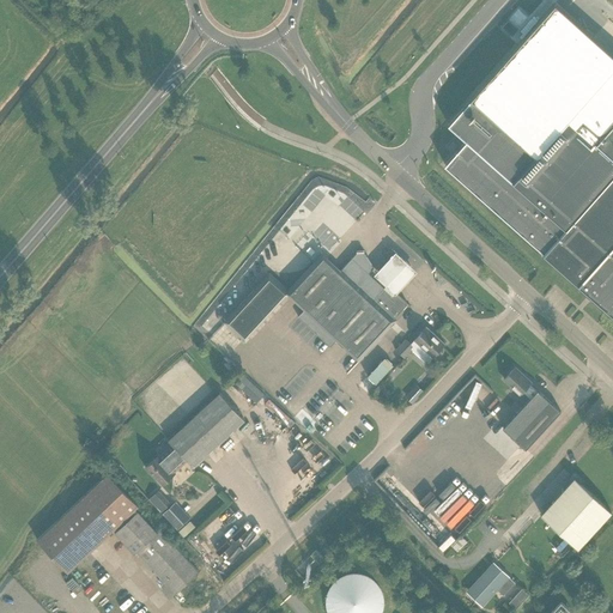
[(466,140),(445,165),(545,254),(544,254),(556,265),(612,315),(612,54),(556,4),(471,99),(449,125),(466,140)]
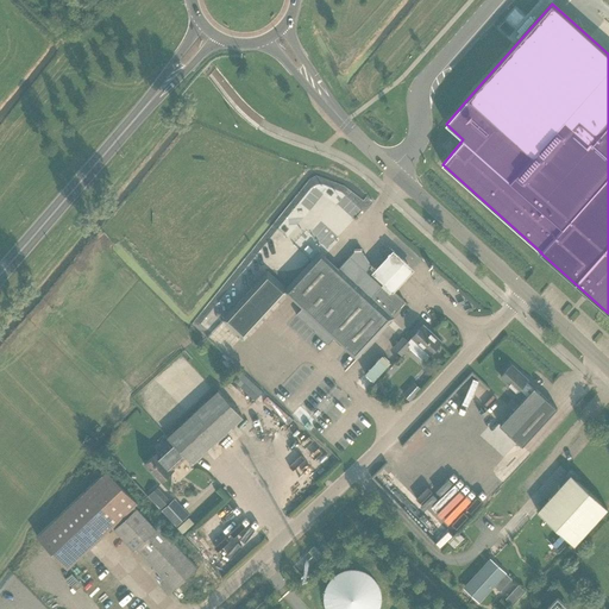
[(326,256),(322,252),(287,290),(268,274),(225,320),(244,338),(284,294),(288,297),(292,294),(305,306),(296,315),(328,345),(337,336),(346,345),(345,346),(356,357),(393,318),(391,316),(406,302),(395,293),(394,292),(387,290),(371,276),(365,271),(371,265),(362,251),(355,252),(337,271),(324,258),(326,256)]
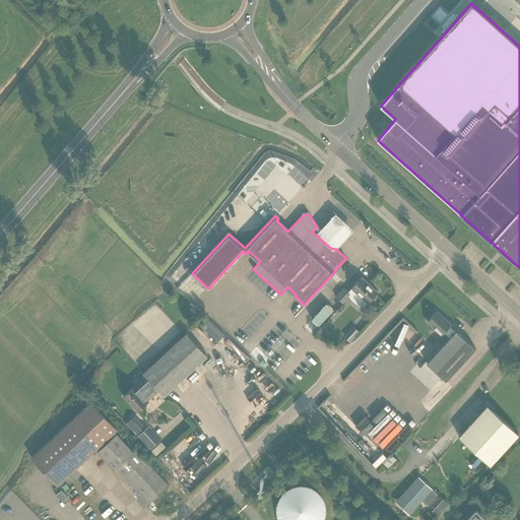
[(330,221),(317,236),(330,248),(336,249),(337,250),(349,238),(354,232),(336,215),(330,221)]
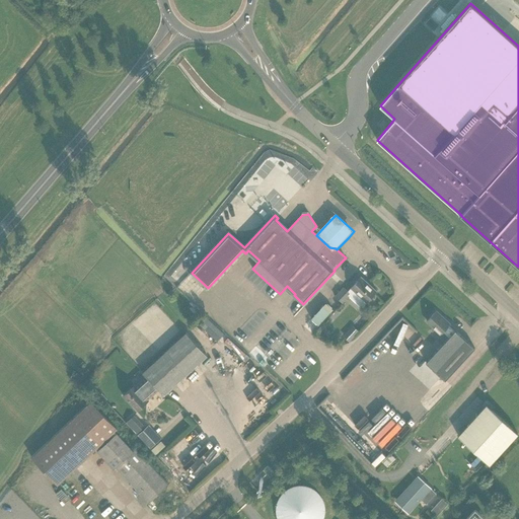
[(377,291),(361,277),(350,288),(367,303),(377,291)]
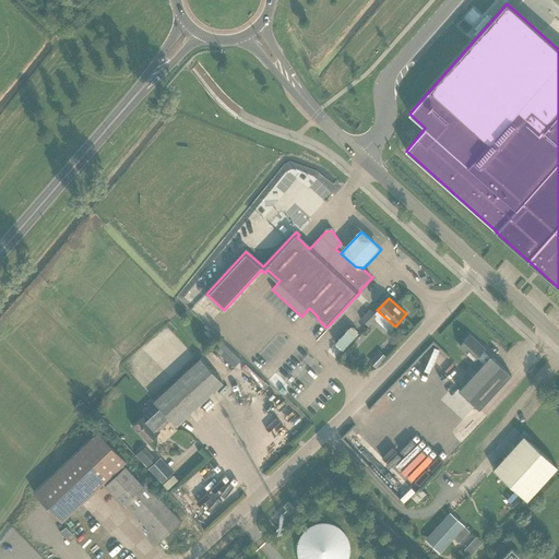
[(377,319),(368,310),(360,319),(368,326),(377,319)]
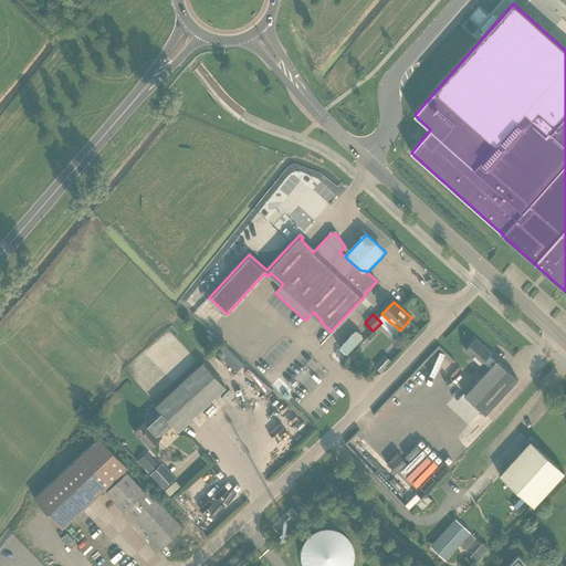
[(356,331),(353,334),(339,348),(347,355),(364,337),(356,331)]
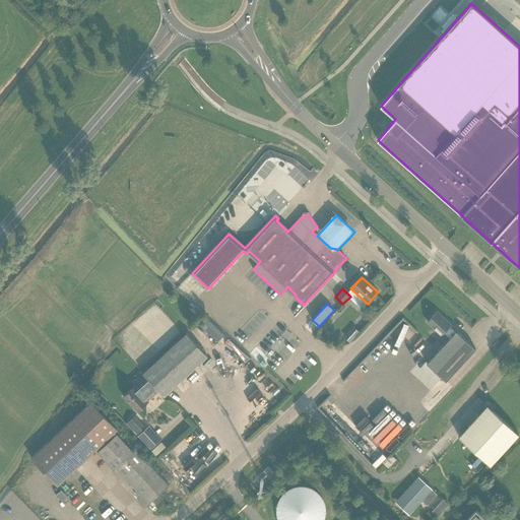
[(446,381),(475,348),(456,331),(456,332),(449,326),(450,324),(437,312),(428,322),(442,334),(444,332),(450,338),(427,363),(446,381)]
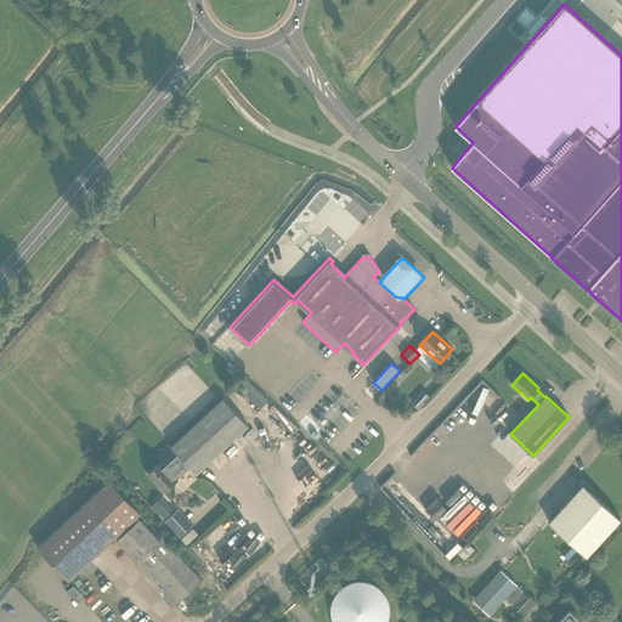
[(261,412),(270,402),(249,384),(241,393),(261,412)]
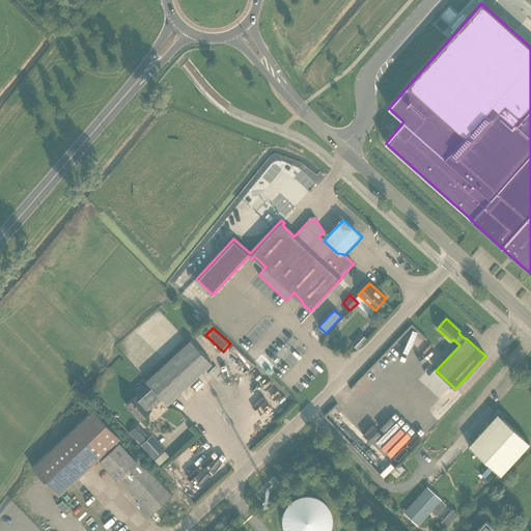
[(363,343),(358,338),(352,345),(357,350),(363,343)]
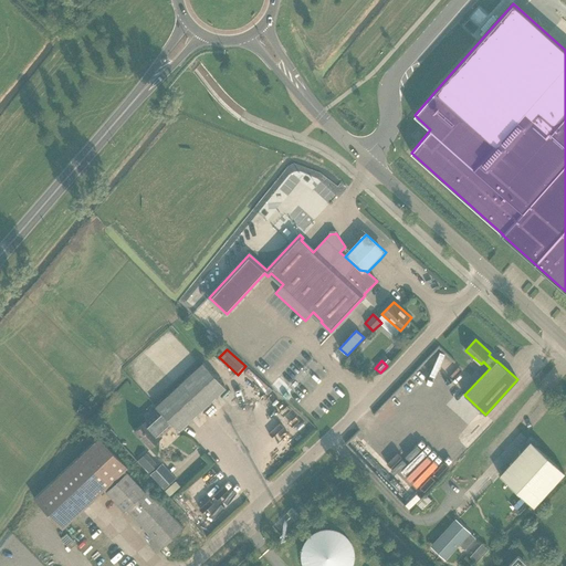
[(161,436),(173,425),(179,431),(226,388),(202,363),(156,406),(159,410),(148,421),(147,420),(134,432),(144,442),(145,441),(150,447),(161,437),(161,436)]
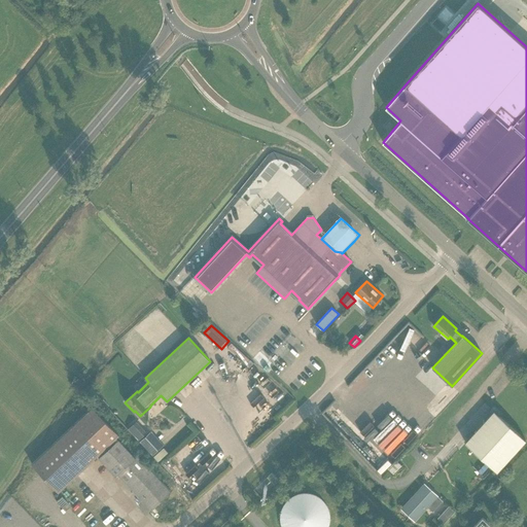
[(119,435),(113,428),(93,407),(32,464),(59,492),(98,455),(100,457),(99,458),(115,476),(117,473),(151,511),(171,492),(138,456),(135,458),(118,440),(118,441),(116,438),(119,435)]
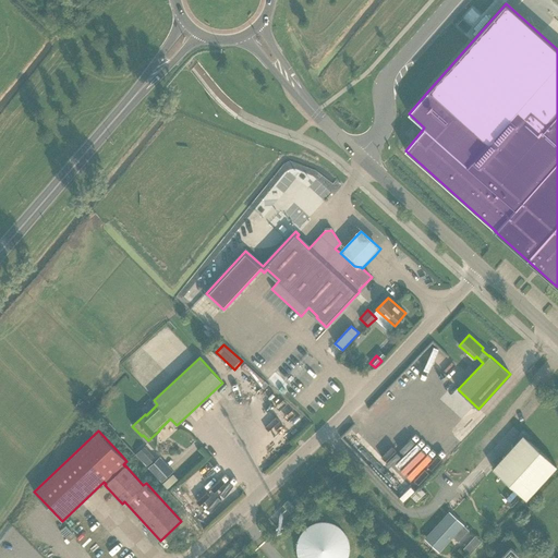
[(523,435),(506,453),(493,469),(525,499),(556,465),(523,435)]
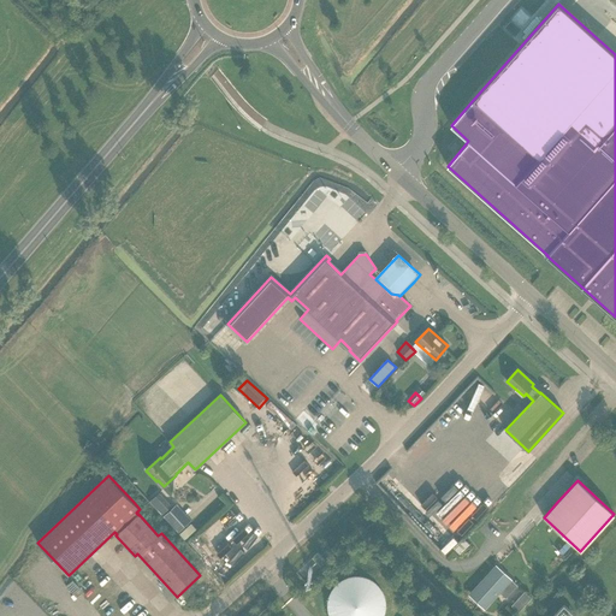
[(410,515),(421,503),(401,484),(390,496),(410,515)]
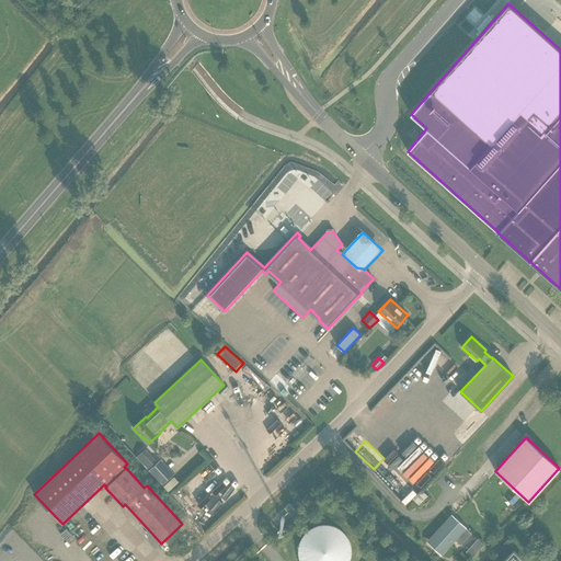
[(157,460),(145,448),(136,457),(148,469),(157,460)]
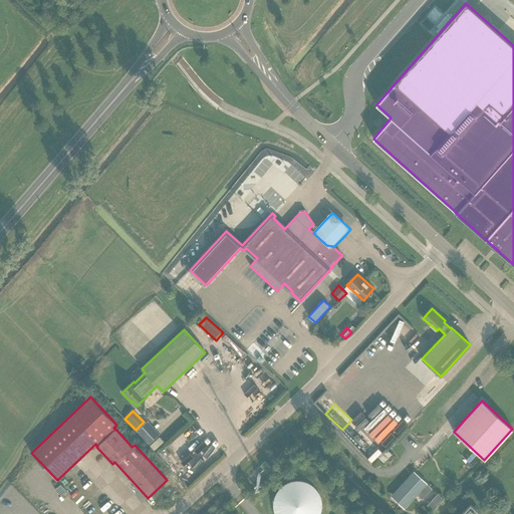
[(146,423),(137,431),(149,444),(158,436),(146,423)]
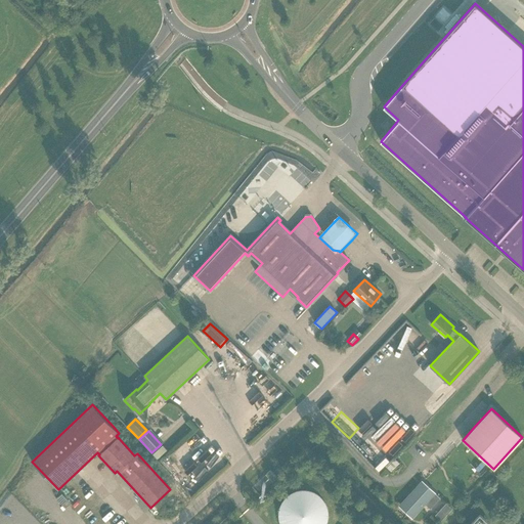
[(372,444),(363,452),(376,466),(384,457),(372,444)]
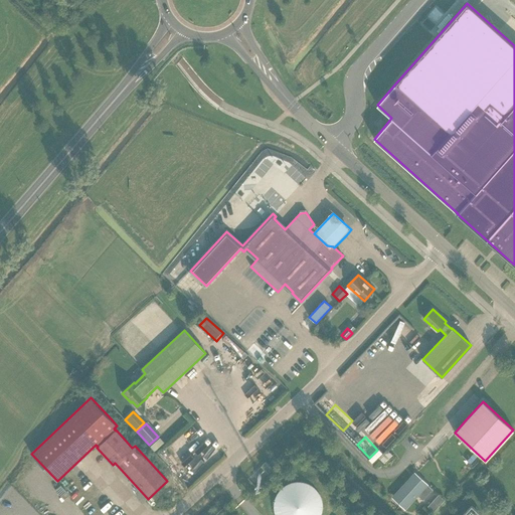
[(164,442),(160,438),(150,447),(154,451),(164,442)]
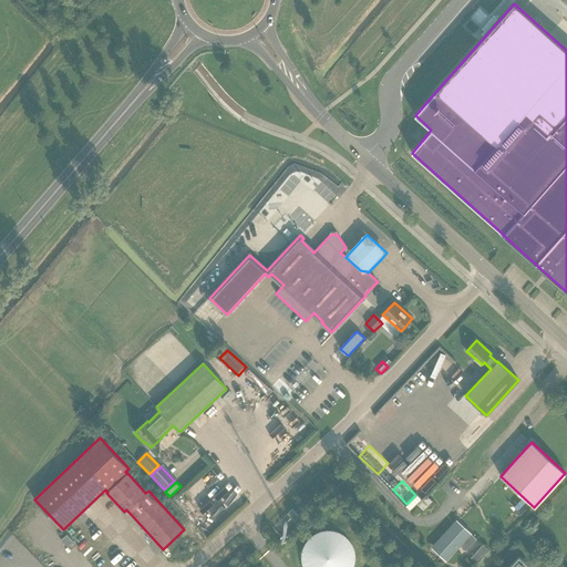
[(295,522),(300,517),(292,508),(288,513),(295,522)]
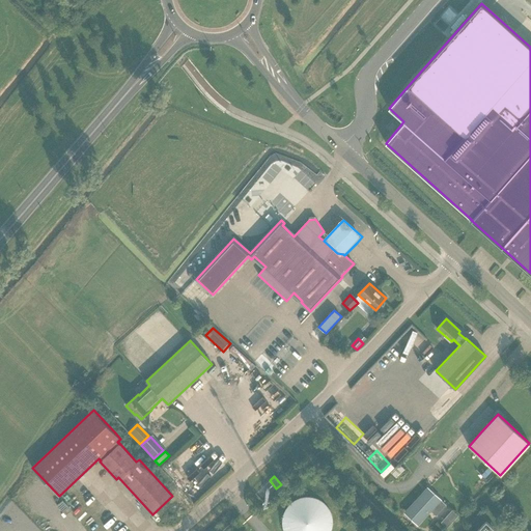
[(277,490),(268,480),(258,488),(268,499),(277,490)]
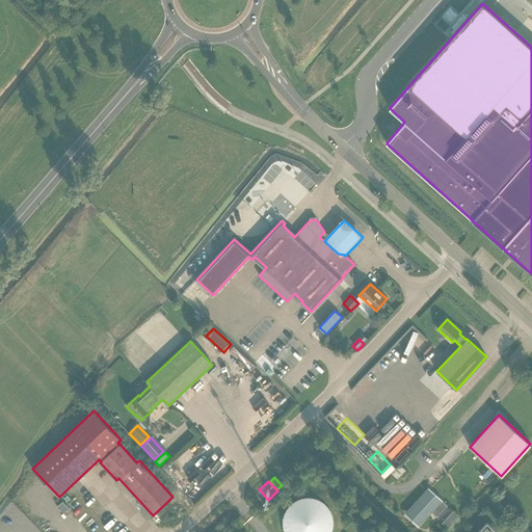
[(408,515),(418,524),(430,510),(436,516),(447,505),(430,490),(425,496),(424,495),(417,503),(419,504),(408,515)]
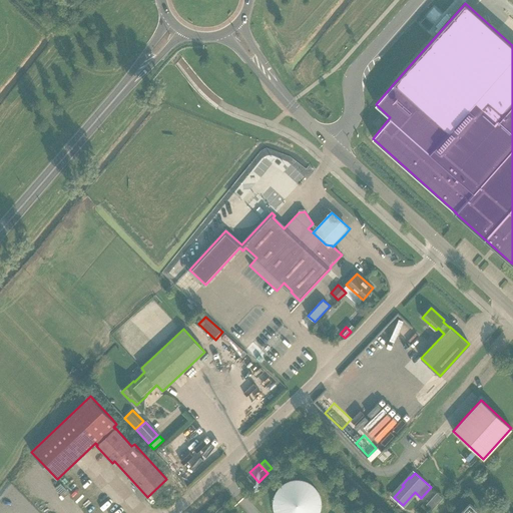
[(302,480),(297,480),(293,480),(289,481),(285,483),(282,486),(279,489),(276,492),(274,496),(273,500),(273,505),(273,509),(274,512),(320,512),(321,512),(322,509),(322,505),(322,500),(321,496),(319,492),(316,489),(313,486),(310,483),(306,481),(302,480)]
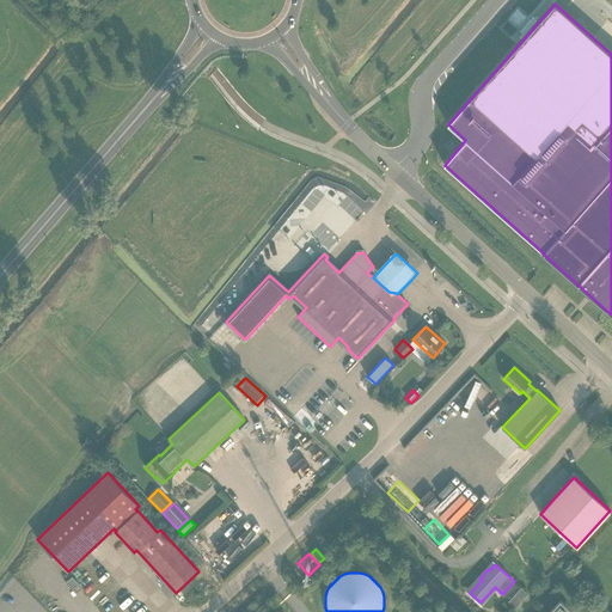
[(118,582),(112,585),(116,592),(122,589),(118,582)]
